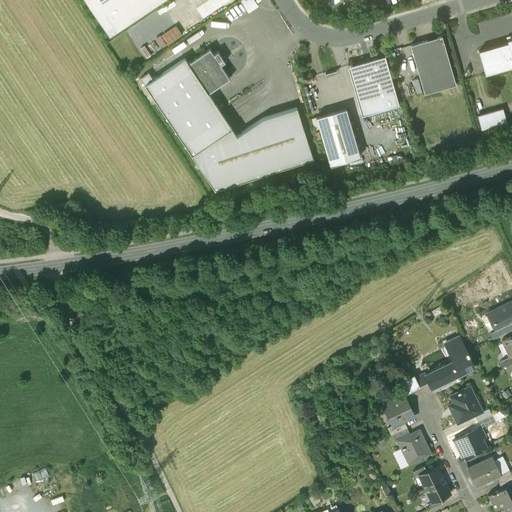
[(85,0),(109,35),(161,0),(85,0)]
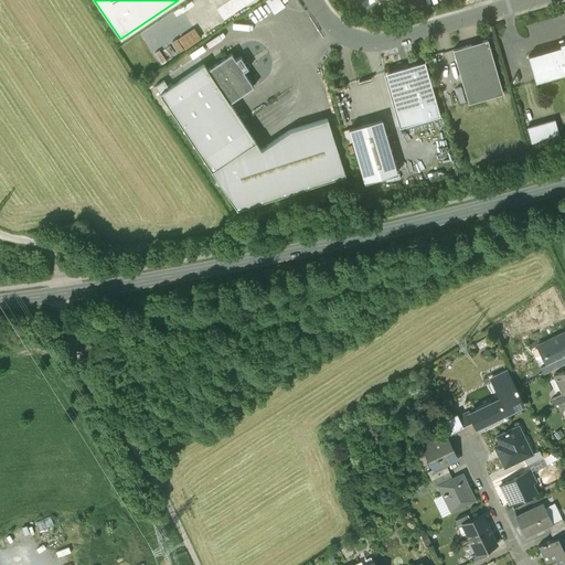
[(210,0),(221,16),(244,0),(210,0)]
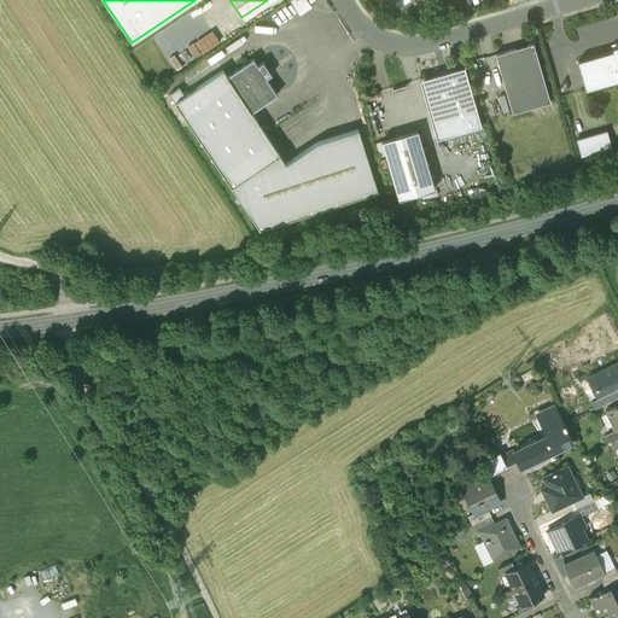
[(278,23),(292,17),(287,7),(274,13),(278,23)]
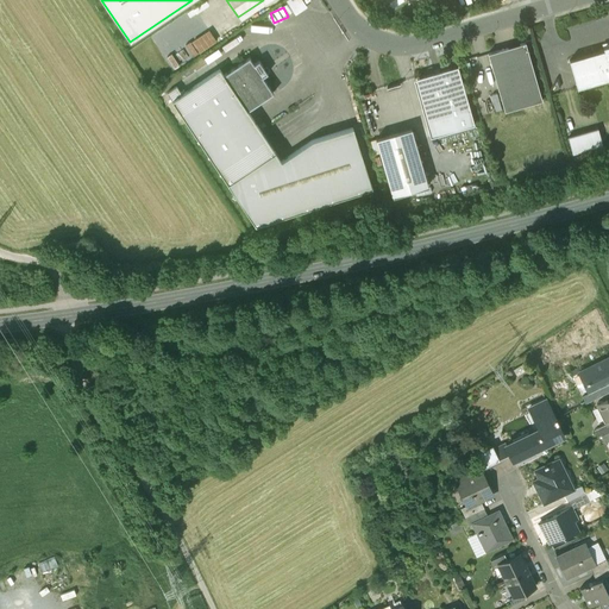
[(211,29),(194,39),(201,50),(218,39),(211,29)]
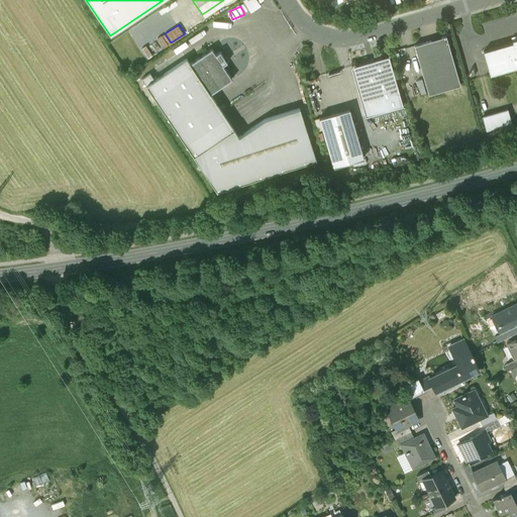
[(445,37),(414,46),(428,95),(458,86),(445,37)]
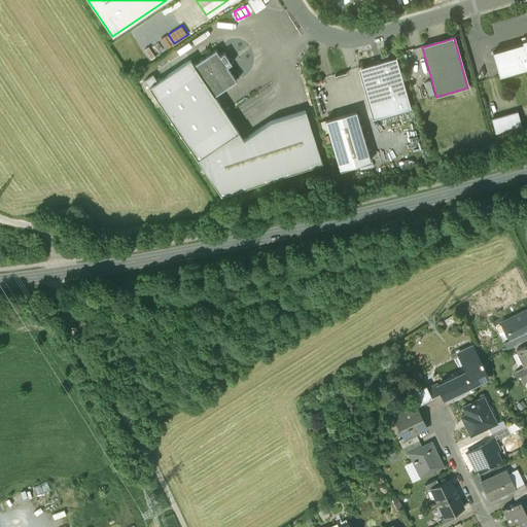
[(526,39),(522,41),(522,43),(492,53),(499,76),(526,68),(526,39)]
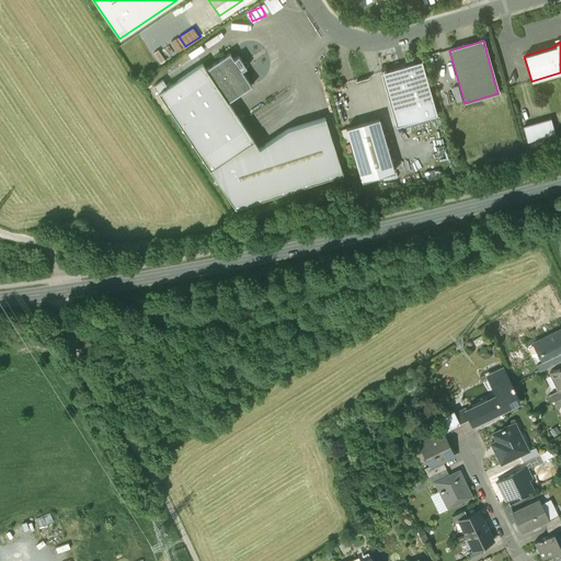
[(203,63),(168,86),(163,79),(153,84),(210,169),(236,208),(343,175),(325,117),(286,129),(259,147),(228,101),(252,86),(242,70),(247,67),(239,55),(235,58),(230,52),(206,68),(203,63)]
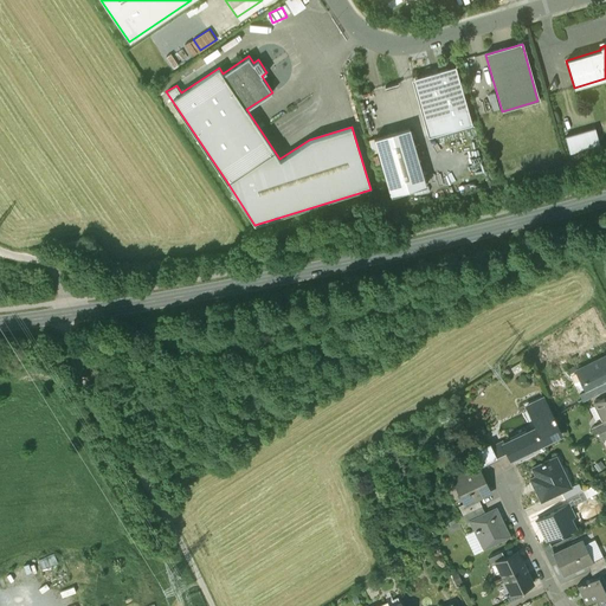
[(455,66),(420,77),(437,134),(471,124),(455,66)]
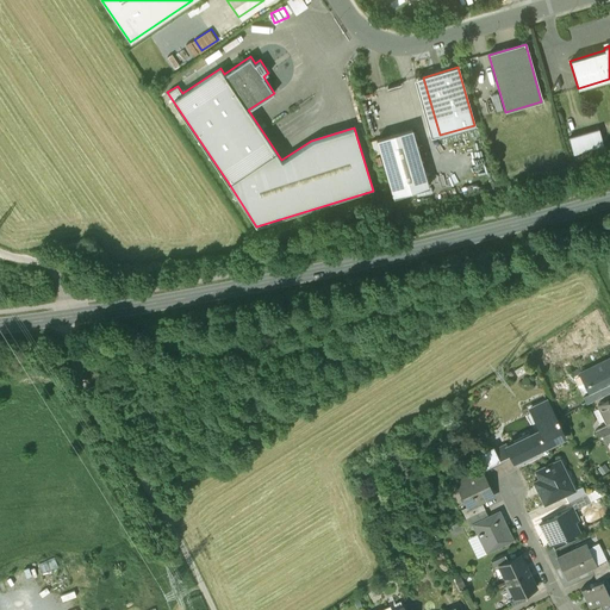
[(572,136),(576,150),(607,142),(603,126),(572,136)]
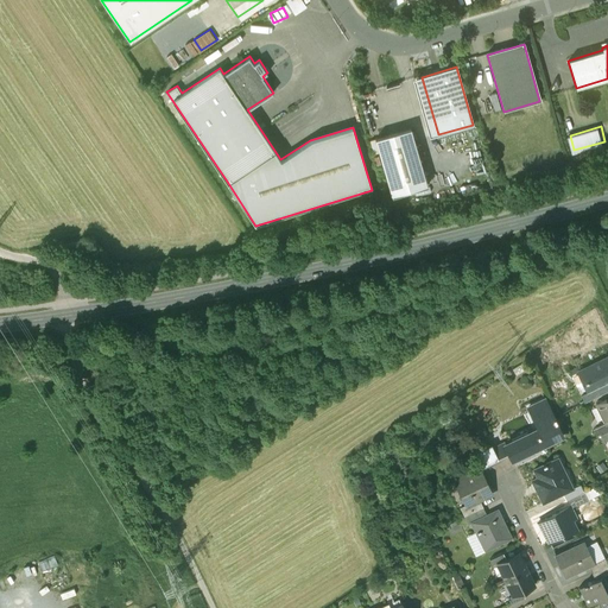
[(410,128),(375,138),(392,196),(426,187),(410,128)]
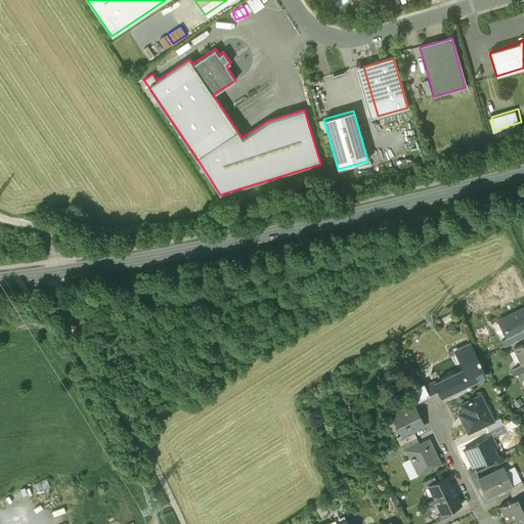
[(523,308),(499,319),(508,336),(509,337),(521,331),(523,329),(523,308)]
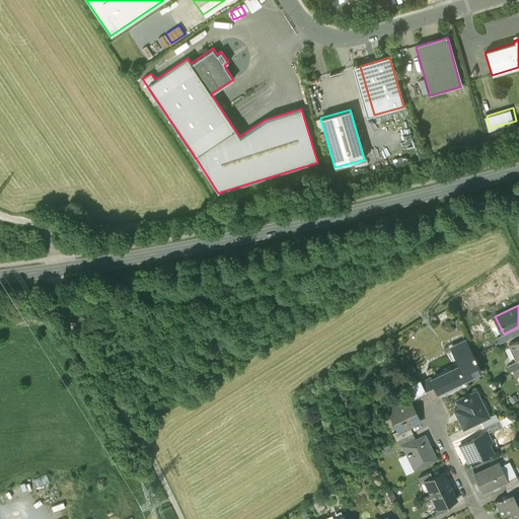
[(516,327),(504,334),(503,332),(496,337),(499,343),(518,334),(516,327)]
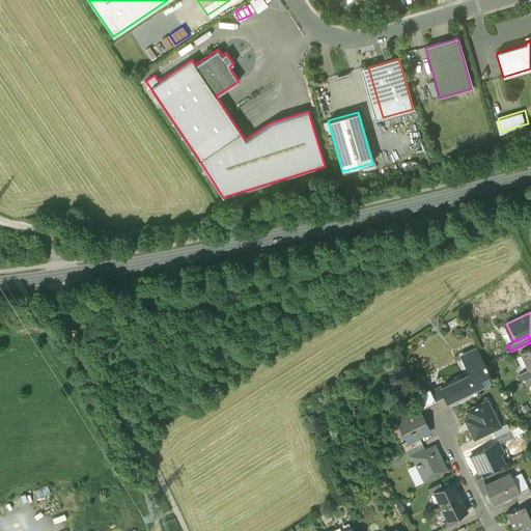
[(530,347),(521,354),(529,370),(530,369),(530,347)]
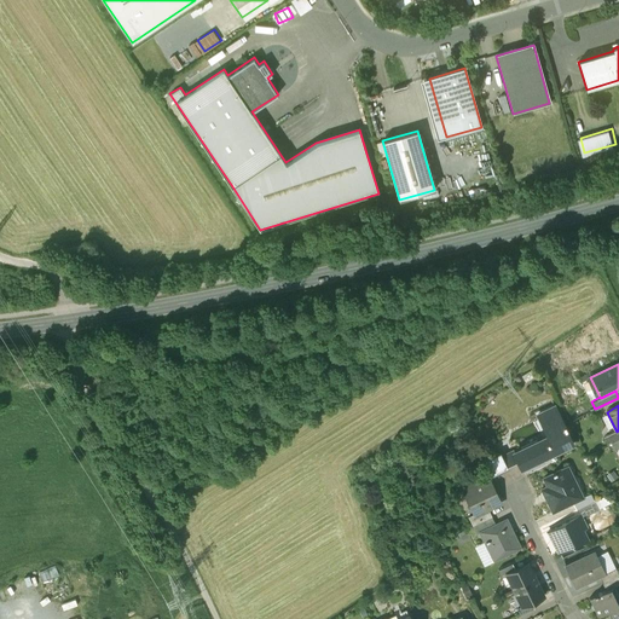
[(554,435),(515,455),(521,469),(545,457),(545,456),(572,443),(566,429),(565,427),(555,408),(538,415),(543,427),(548,424),(554,435)]
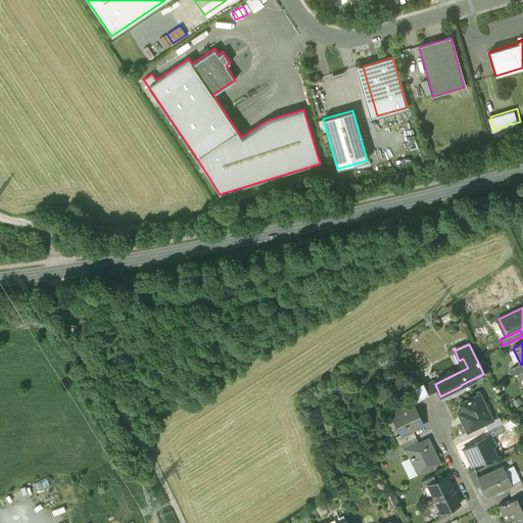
[(521,365),(511,370),(514,375),(517,374),(522,370),(522,364),(521,365)]
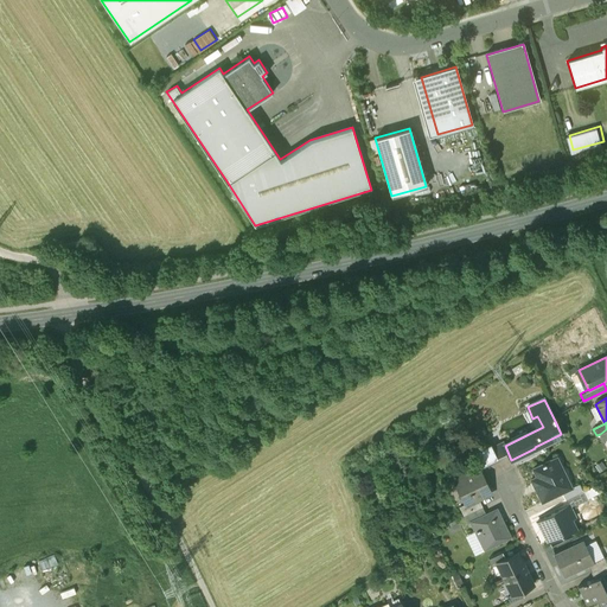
[(491,445),(477,452),(484,466),(498,459),(491,445)]
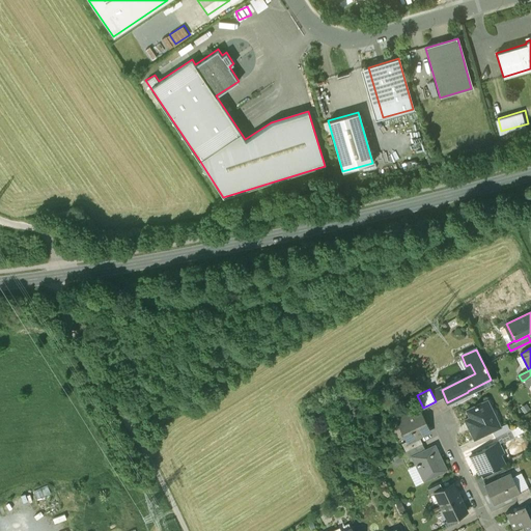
[(484,401),(467,410),(470,417),(466,419),(475,439),(492,430),(500,426),(496,417),(493,419),(484,401)]
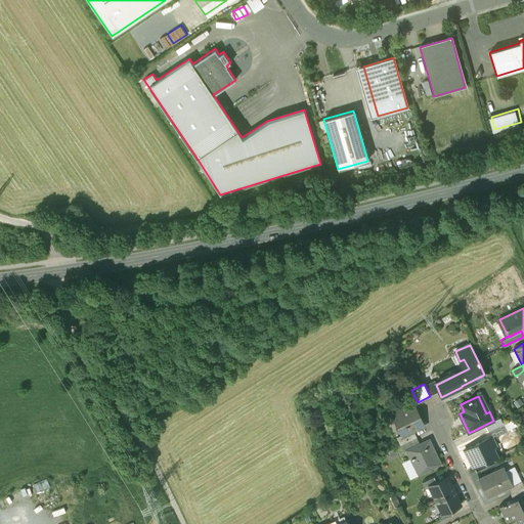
[(411,406),(387,419),(396,438),(411,430),(412,430),(421,426),(411,406)]
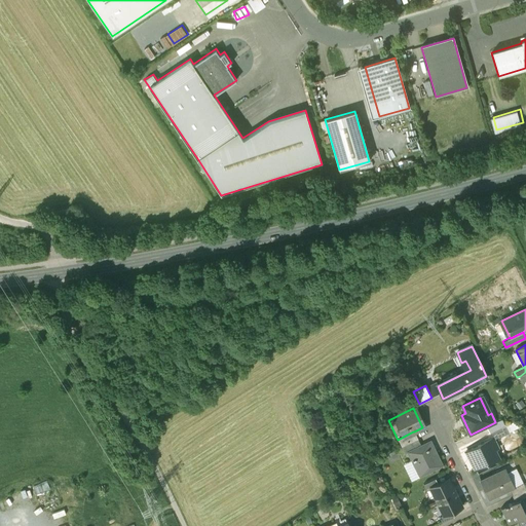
[(495,422),(487,426),(490,433),(504,425),(501,419),(495,422)]
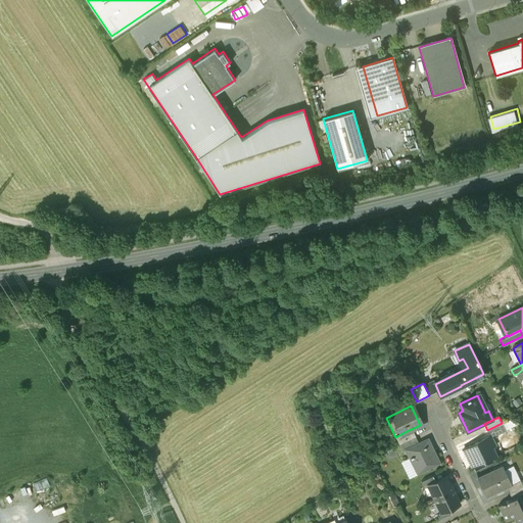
[(502,423),(487,430),(489,436),(490,435),(491,437),(506,430),(502,423)]
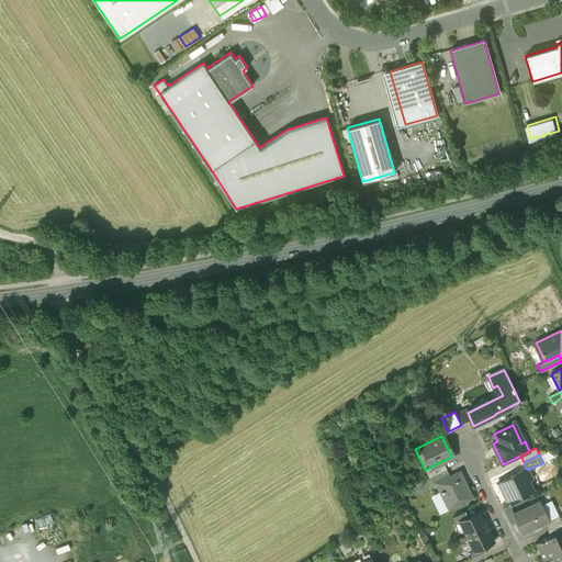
[(441,461),(425,470),(429,478),(446,470),(442,461),(441,461)]
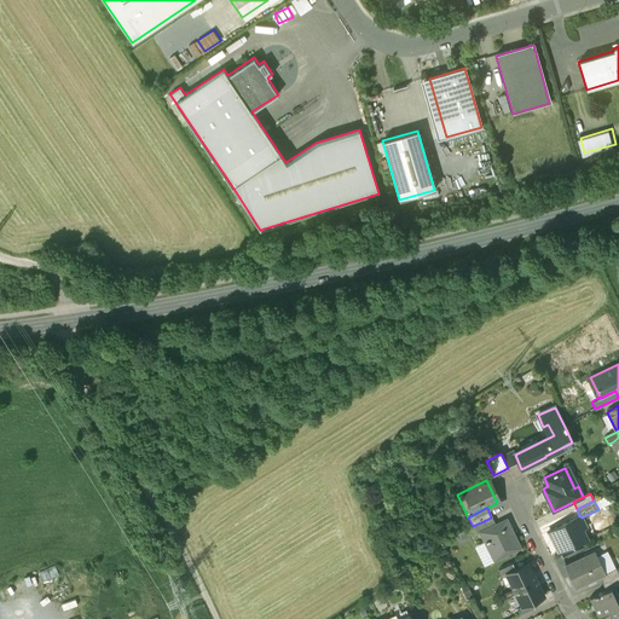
[(579,516),(548,531),(559,553),(583,541),(578,530),(585,526),(582,518),(580,515),(579,516)]
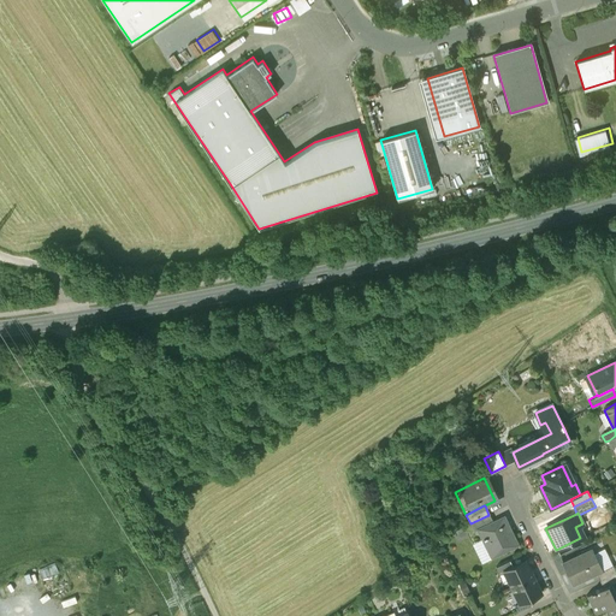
[(489,515),(471,523),(474,532),(479,529),(479,528),(493,521),(490,514),(489,515)]
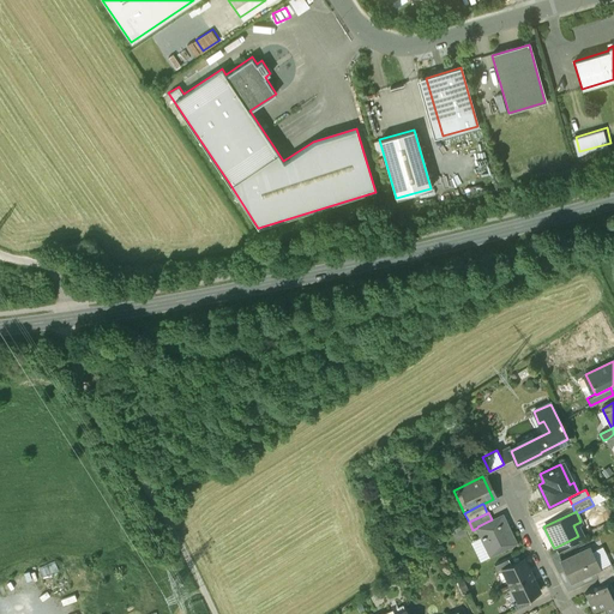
[(504,527),(499,516),(492,519),(477,527),(477,528),(482,537),(485,537),(493,554),(516,543),(507,525),(504,527)]
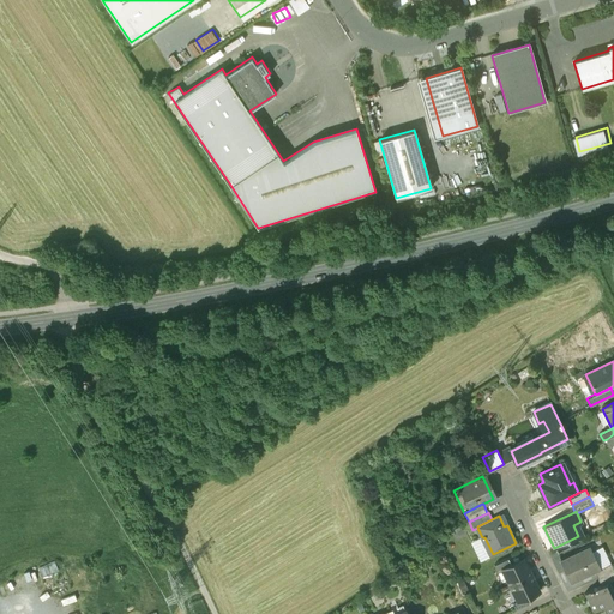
[(588,546),(560,559),(571,581),(595,570),(599,567),(588,546)]
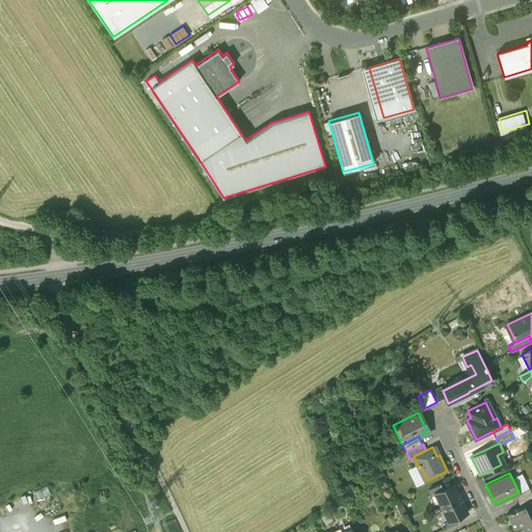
[(443,489),(434,494),(435,494),(448,522),(456,517),(467,512),(453,484),(443,489)]
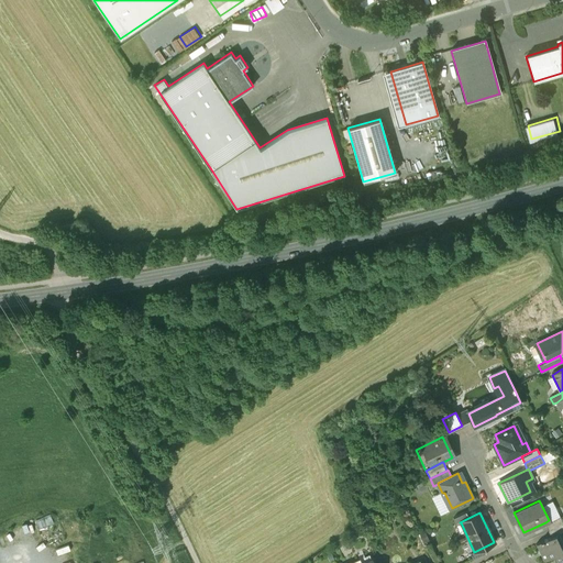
[(465,514),(454,519),(456,525),(461,522),(460,522),(468,518),(465,514)]
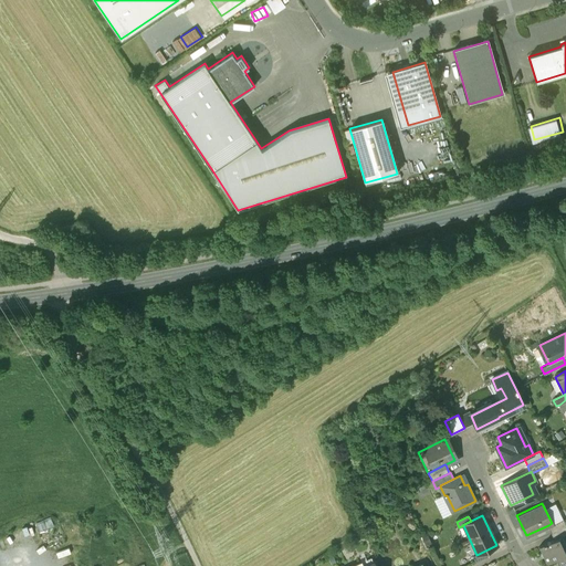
[(552,523),(548,525),(552,533),(562,527),(558,520),(552,523)]
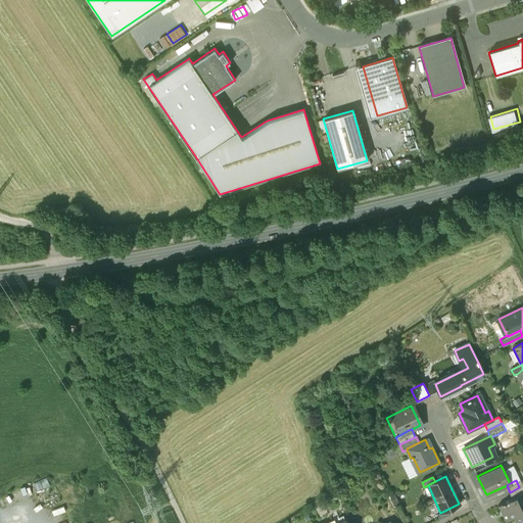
[(519,487),(510,492),(513,498),(517,496),(522,493),(519,487)]
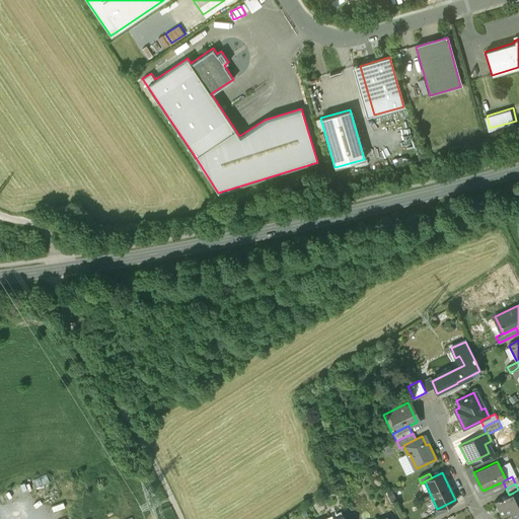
[(509,495),(494,502),(501,516),(510,512),(518,507),(518,504),(513,493),(509,495)]
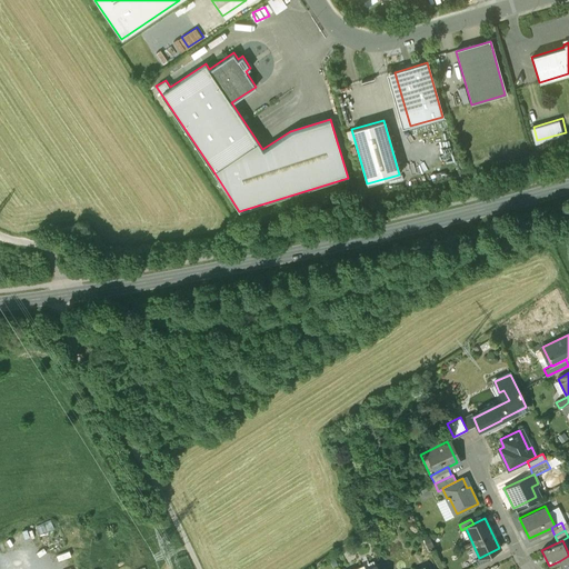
[(488,553),(479,558),(476,559),(479,565),(490,559),(488,553)]
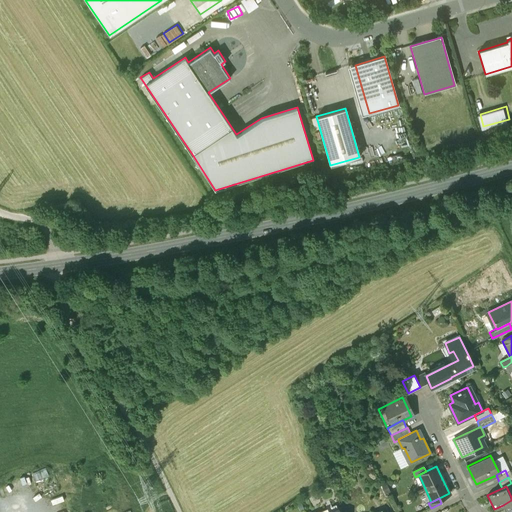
[(511,511),(511,500),(503,505),(506,511),(511,511)]
